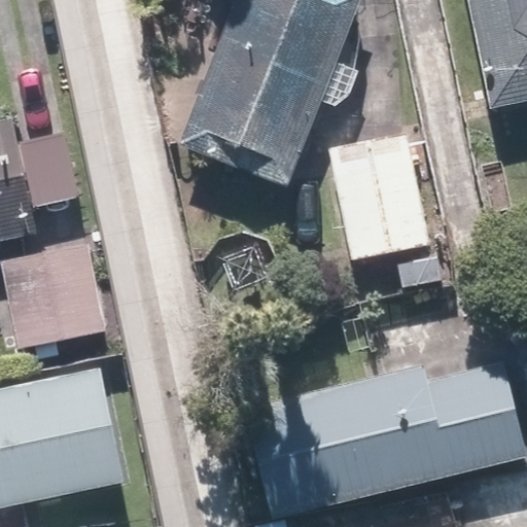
[(240,0),(181,148),(287,190),(316,118),(319,117),(322,116),(325,115),(328,114),(330,112),(334,111),(336,109),(339,107),(341,105),(343,103),(346,101),(347,98),(349,96),(351,93),(353,91),(354,88),(355,84),(356,81),(357,78),(358,75),(359,72),(360,69),(360,66),(360,63),(360,60),(360,57),(360,54),(359,50),(359,47),(358,44),(357,41),(356,38),(355,35),(353,32),(352,30),(363,0),(240,0)]
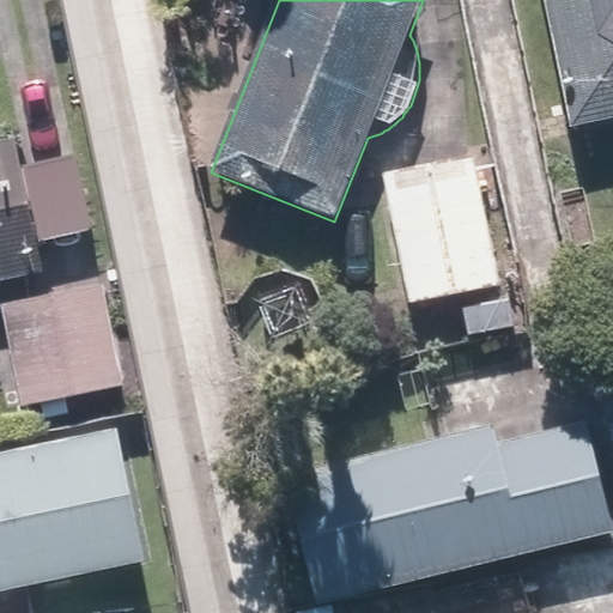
[(612,120),(612,0),(548,0),(572,128),(612,120)]
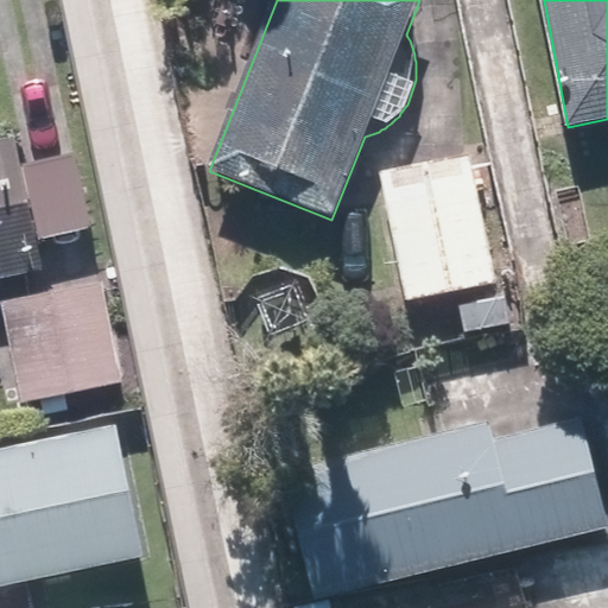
[(76,154),(25,164),(20,139),(0,143),(0,283),(46,274),(40,242),(92,232),(76,154)]
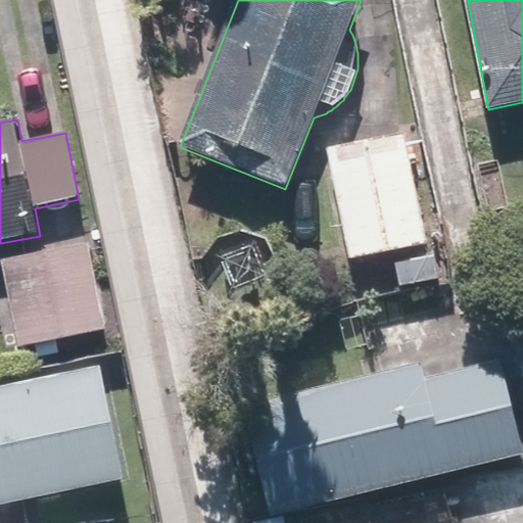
[(402,133),(325,149),(348,262),(426,245),(402,133)]
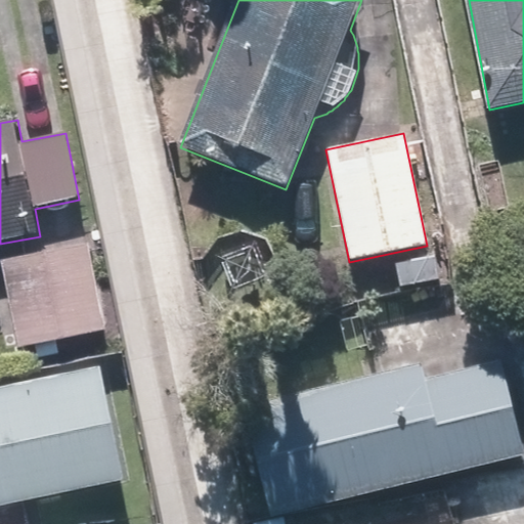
[(0,265),(16,348),(34,345),(36,358),(61,354),(58,340),(106,330),(89,244),(0,261),(0,265)]
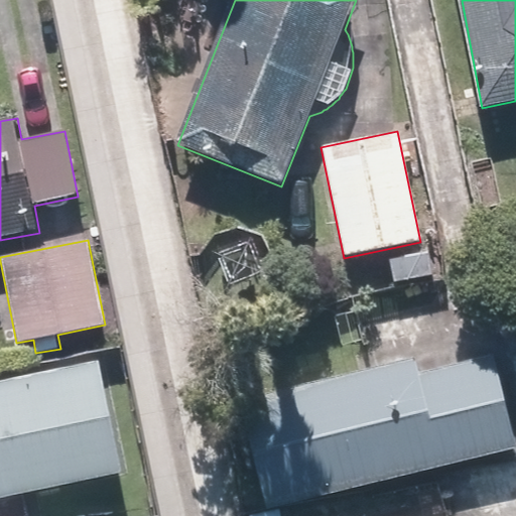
[(244,406),(266,507),(515,449),(515,439),(496,349),(244,406)]
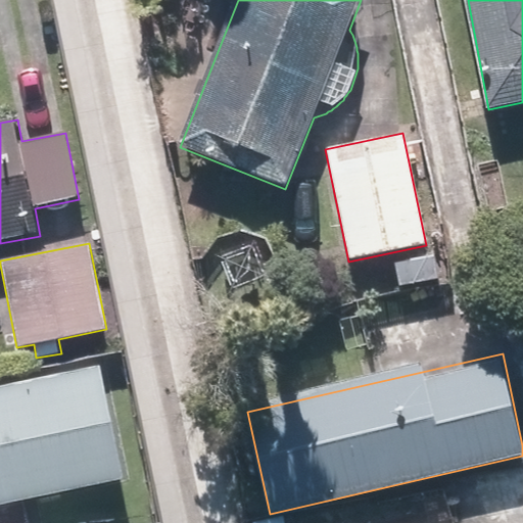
[(0,490),(110,467),(90,375),(0,394),(0,490)]
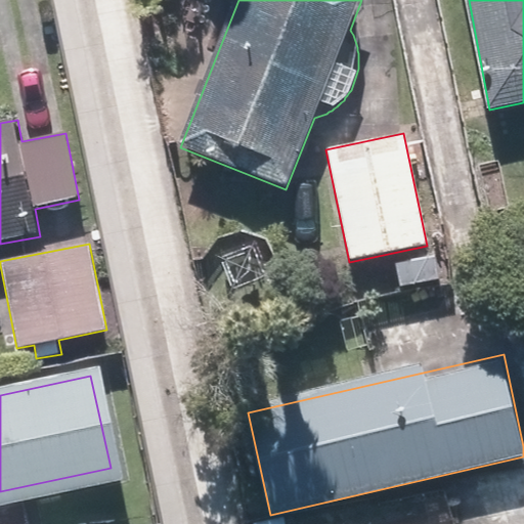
All buildings are outlined.
